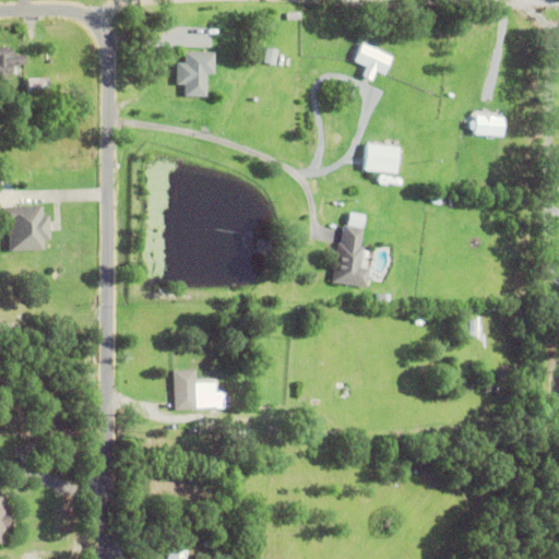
[(389,56),(355,43),(348,61),(360,66),(356,75),(367,80),(370,71),(382,74),(389,56)]
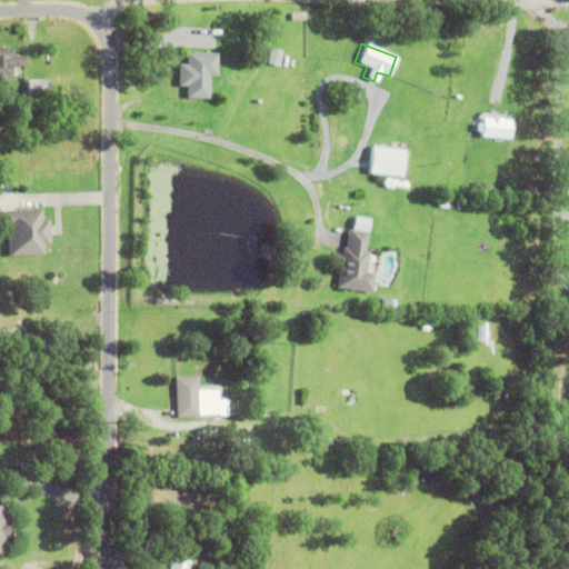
[(12,47),(12,53),(25,53),(26,63),(12,63),(12,73),(6,73),(6,79),(0,79),(0,47),(3,47),(3,45),(8,45),(8,47),(12,47)]
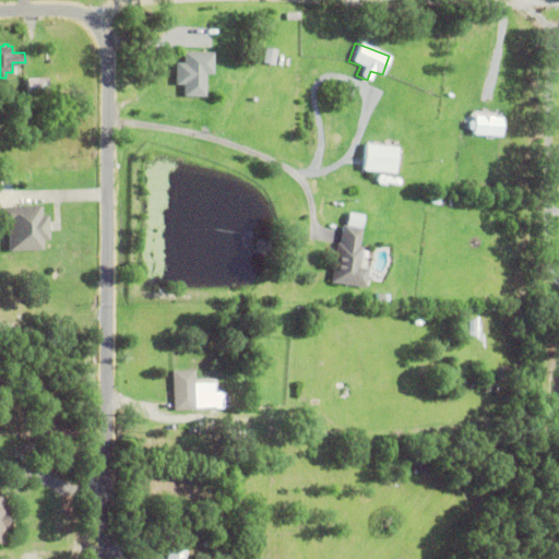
[(263,61),(266,45),(277,47),(274,63),(263,61)]
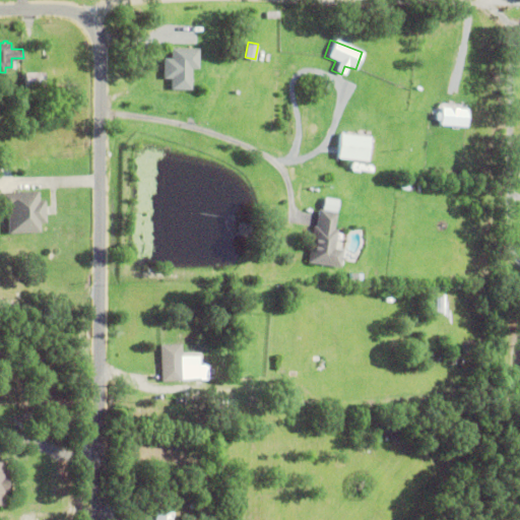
[(171,76),(164,76),(164,56),(171,56),(171,46),(200,47),(199,67),(192,67),(191,87),(171,87),(171,76)]
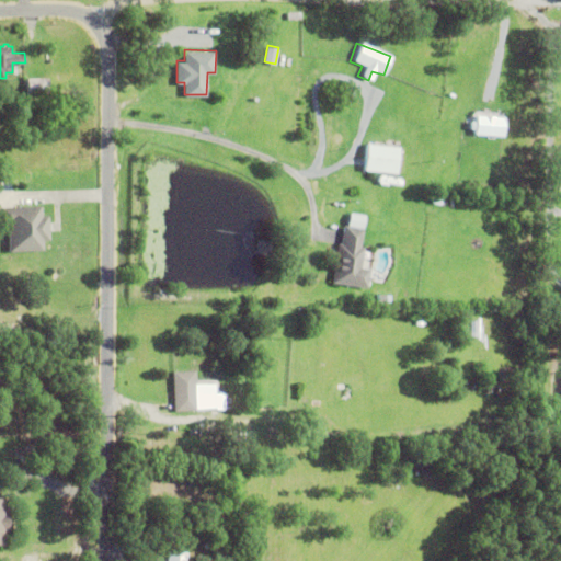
[(27,77),(48,76),(49,92),(27,93),(27,77)]
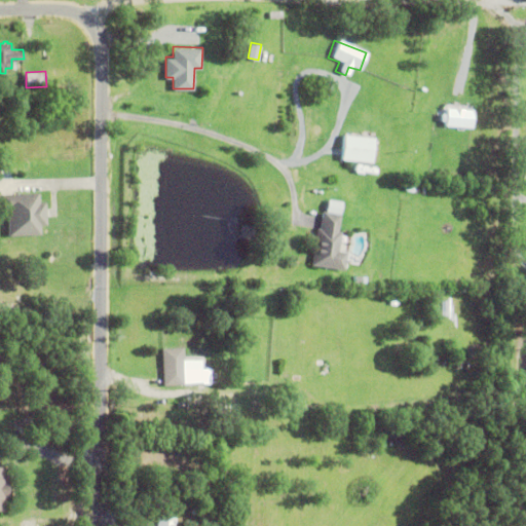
[(441,126),(468,127),(468,109),(442,108),(441,126)]
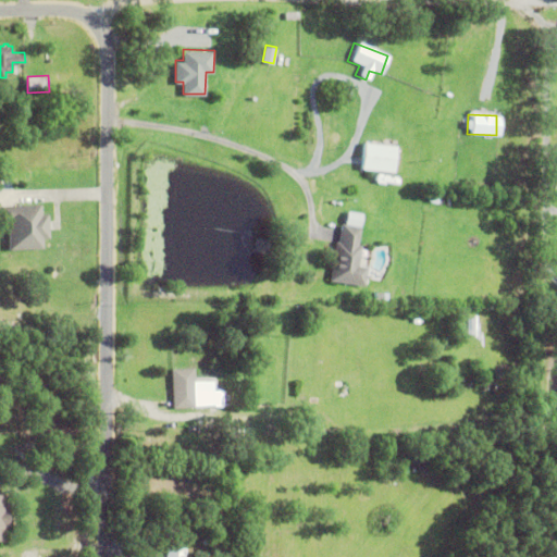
[(325,141),(326,126),(338,128),(337,143),(325,141)]
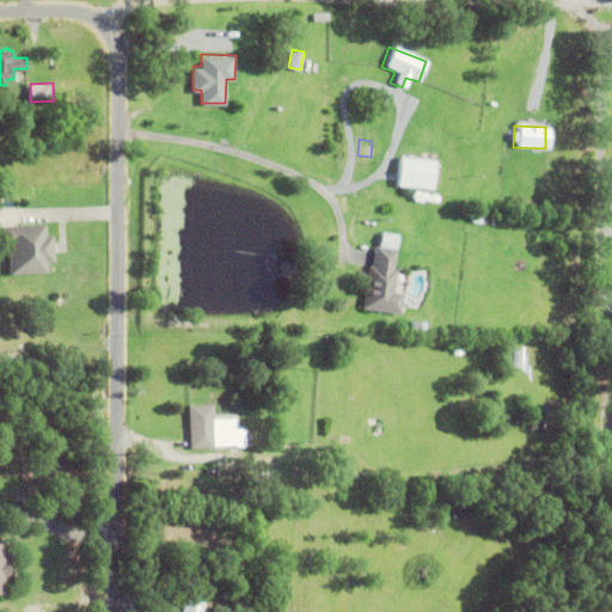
[(397,187),(399,154),(435,158),(433,190),(397,187)]
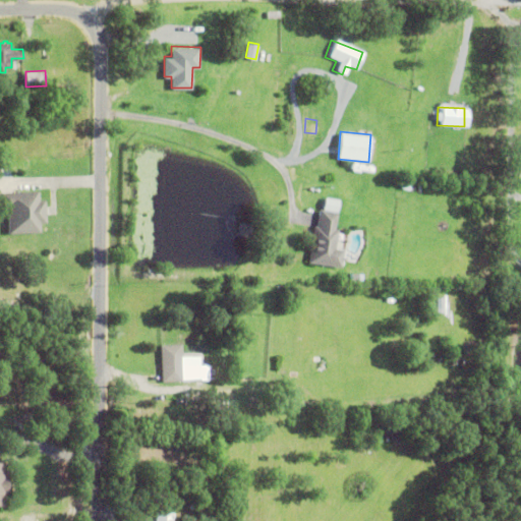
[(403,187),(403,180),(411,180),(411,188),(403,187)]
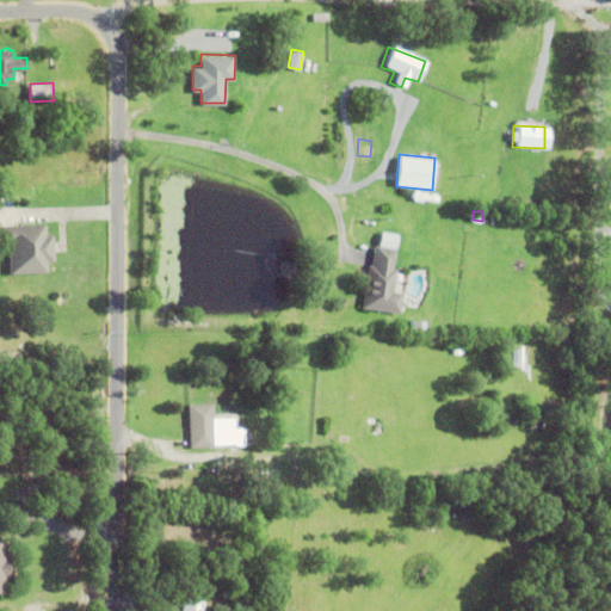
[(47,270),(10,271),(8,240),(0,240),(0,222),(44,222),(44,233),(53,232),(54,259),(47,259),(47,270)]
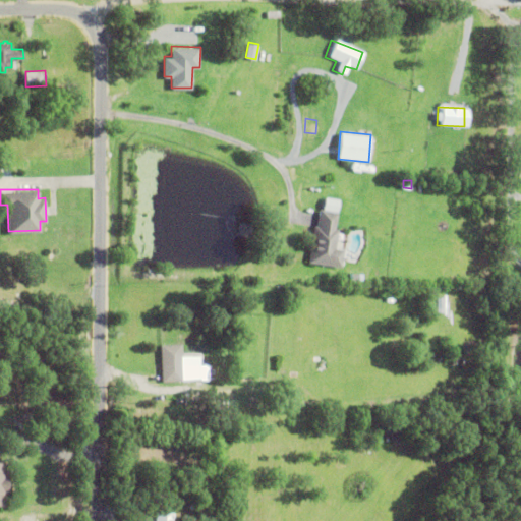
[(342,267),(309,262),(315,224),(316,225),(320,209),(338,212),(336,228),(339,229),(336,247),(345,249),(342,267)]
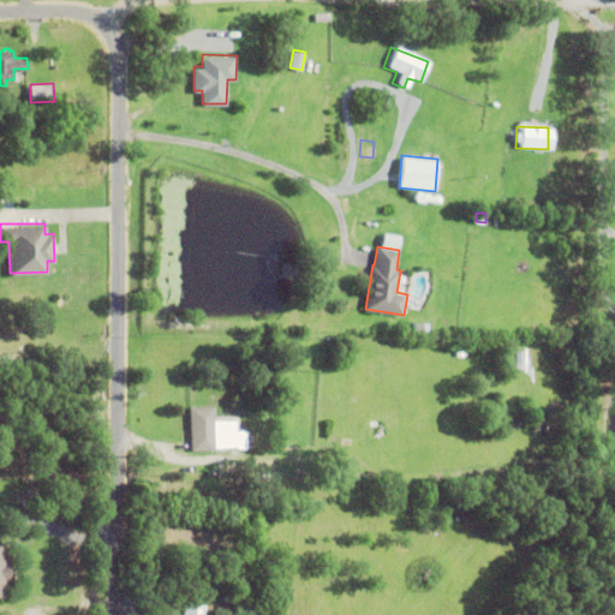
[(280,276),(282,261),(298,263),(296,279),(280,276)]
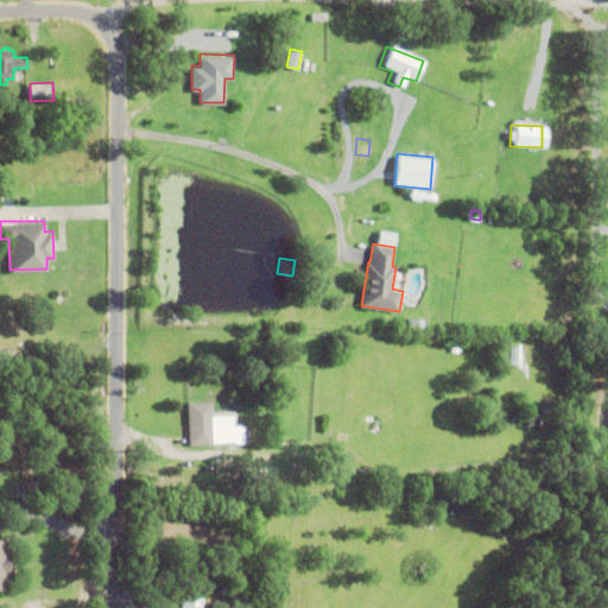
[(188,401),(211,401),(213,444),(188,444),(188,401)]
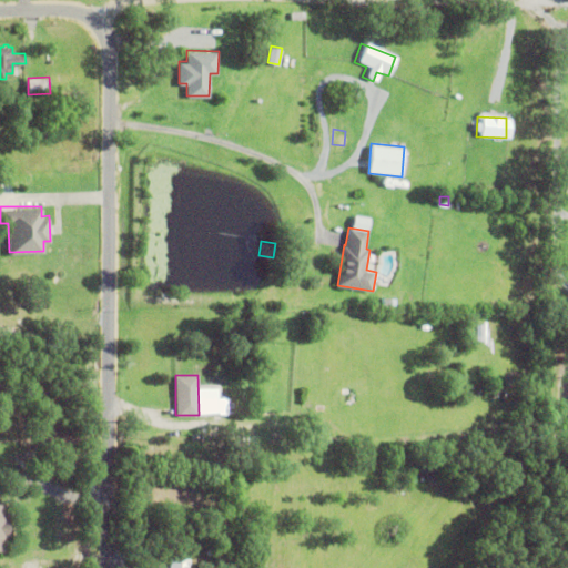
[(210,428),(224,428),(224,437),(210,437),(210,428)]
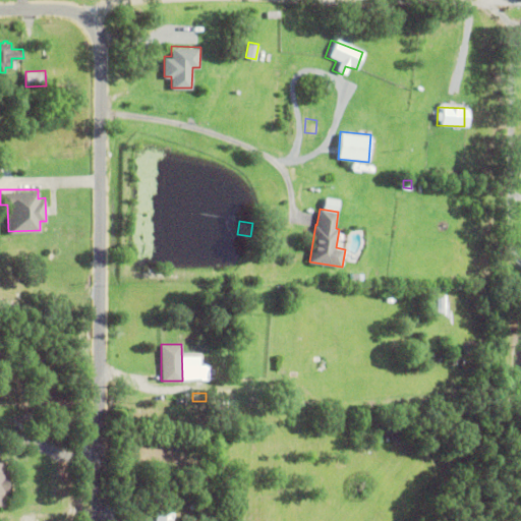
[(220,400),(235,399),(236,407),(221,408),(220,400)]
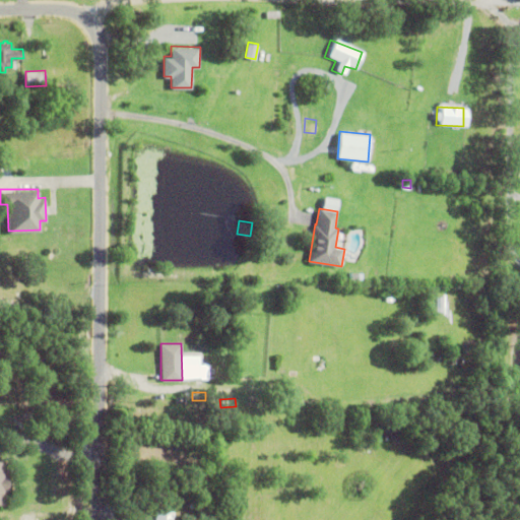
[(154,519),(156,510),(174,512),(173,519),(154,519)]
